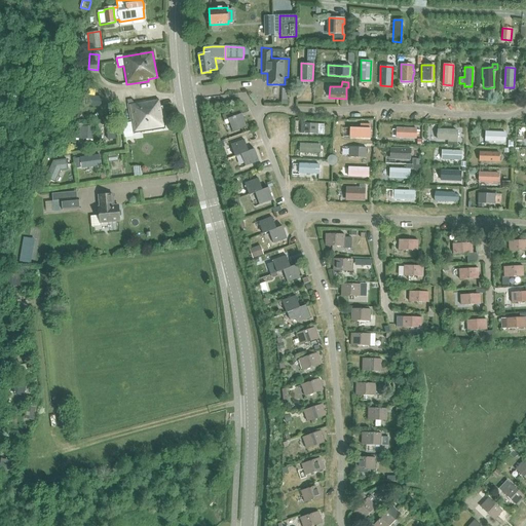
[(78,104),(101,107),(102,97),(95,96),(96,89),(86,88),(85,96),(79,95),(78,104)]
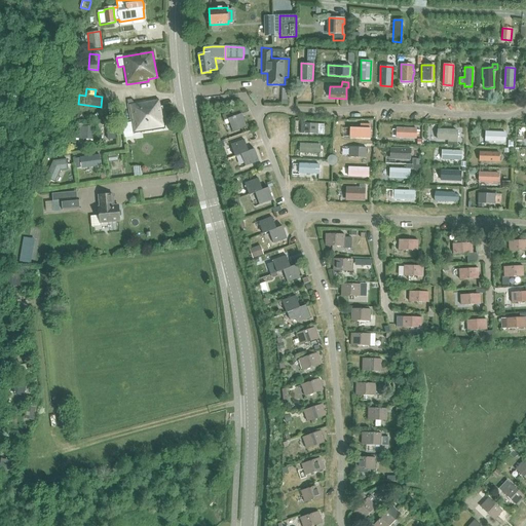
[(130,122),(122,123),(123,135),(133,134),(165,128),(161,107),(159,108),(158,100),(134,105),(133,99),(126,101),(130,122)]
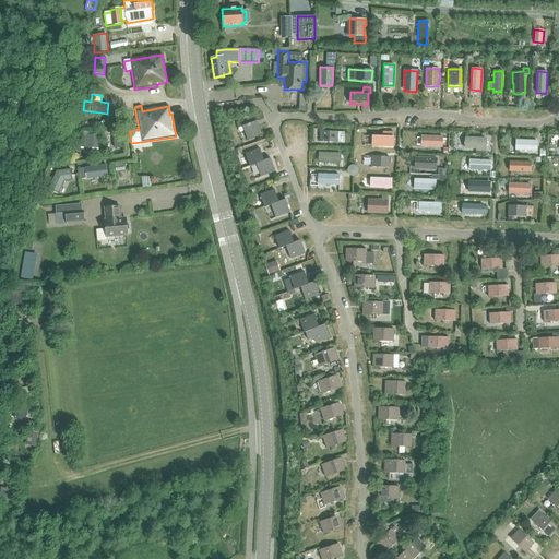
[(262,134),(257,121),(254,115),(236,122),(238,128),(242,127),(248,139),(262,134)]
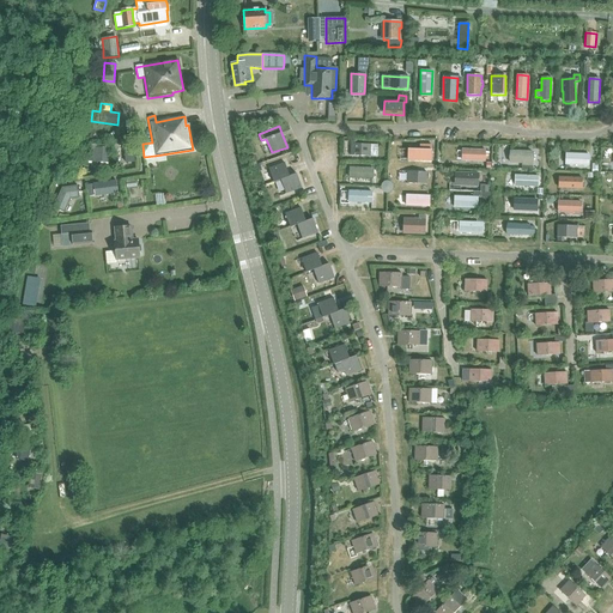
[(133,134),(123,135),(126,162),(134,162),(133,134)]
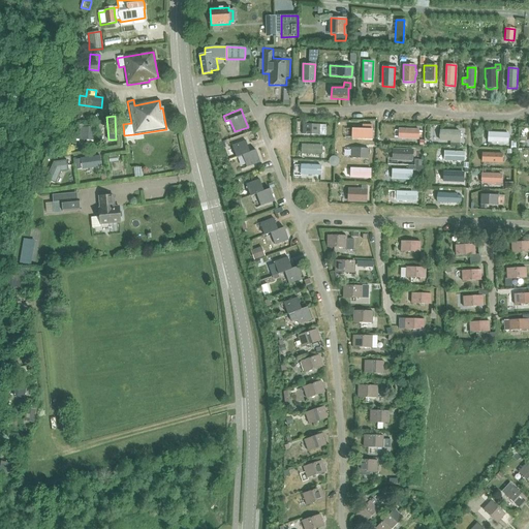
[(352,133),(352,138),(372,139),(372,134),(373,125),(362,124),(362,129),(352,129),(352,133)]
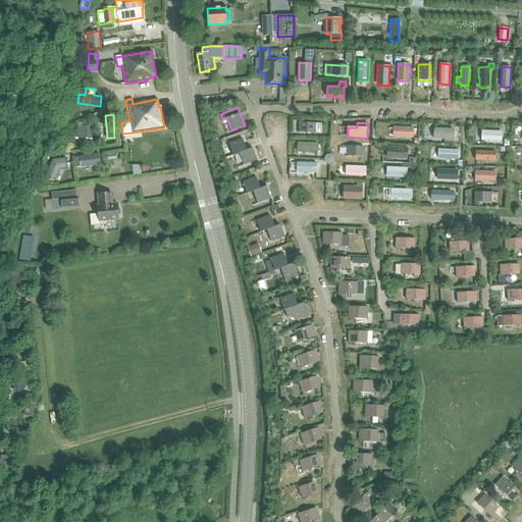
[(299,133),(315,134),(315,123),(300,123),(299,133)]
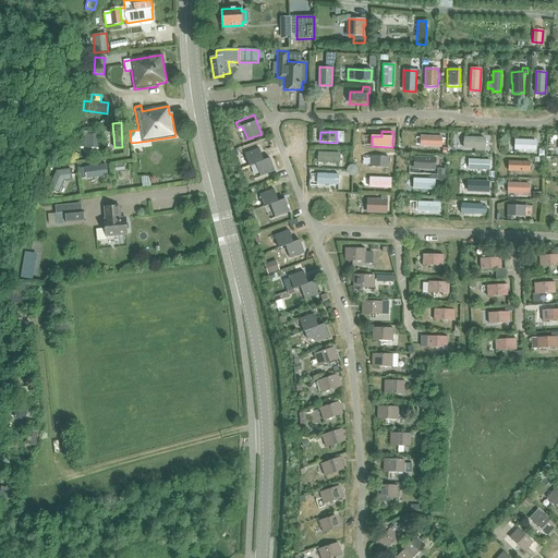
[(76,146),(99,147),(100,134),(77,133),(76,146)]
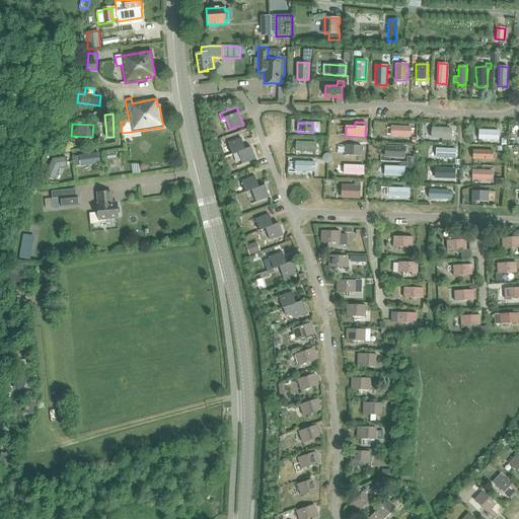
[(391,136),(411,137),(411,128),(391,127),(391,136)]
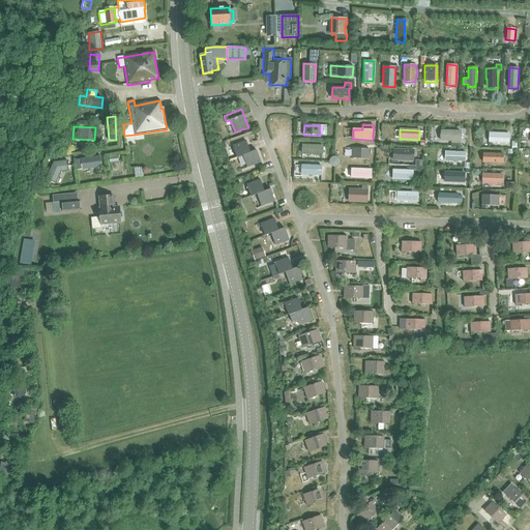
[(441,130),(441,141),(450,141),(450,147),(461,147),(461,142),(461,131),(441,130)]
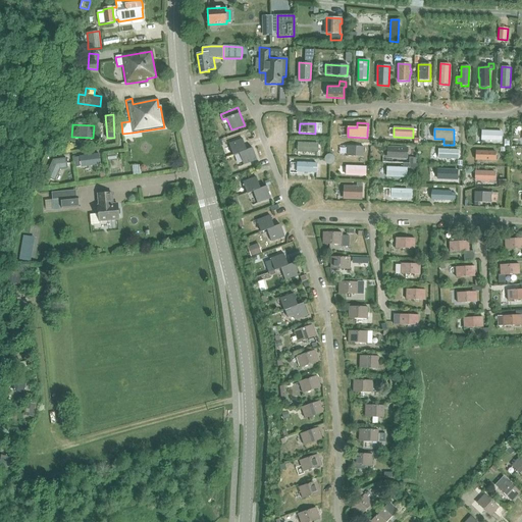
[(481,140),(502,141),(502,132),(481,132),(481,140)]
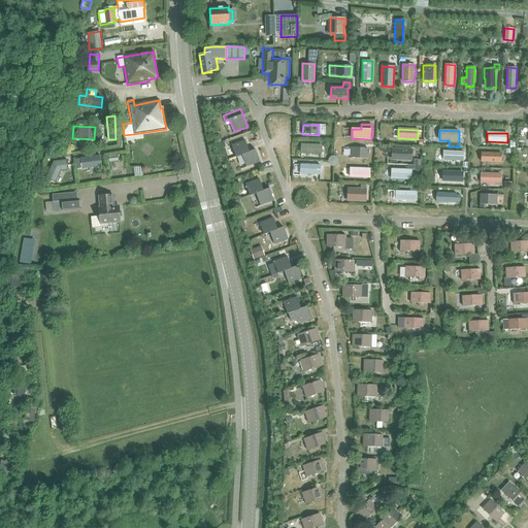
[(236,158),(242,155),(250,152),(245,140),(232,145),(236,158)]
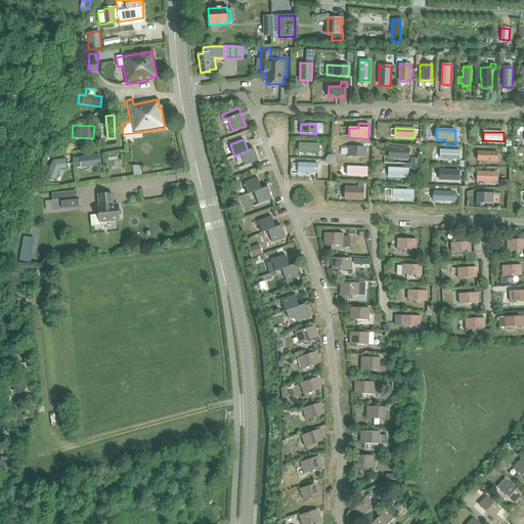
[(299,153),(319,154),(319,143),(299,143),(299,153)]
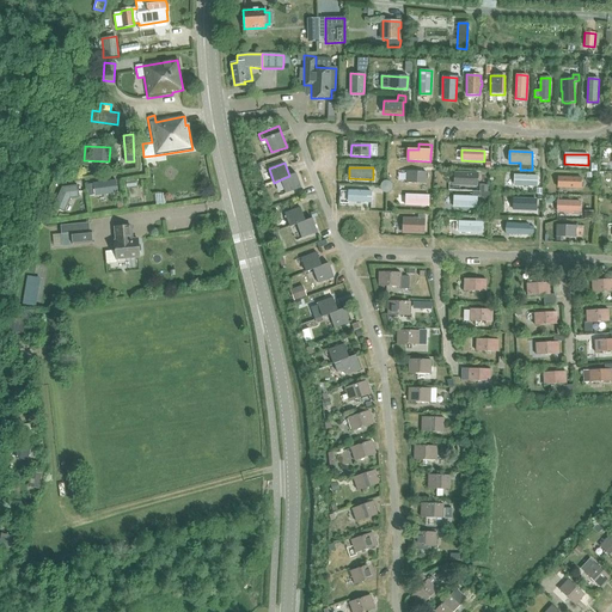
[(407,183),(426,184),(426,172),(407,172),(407,183)]
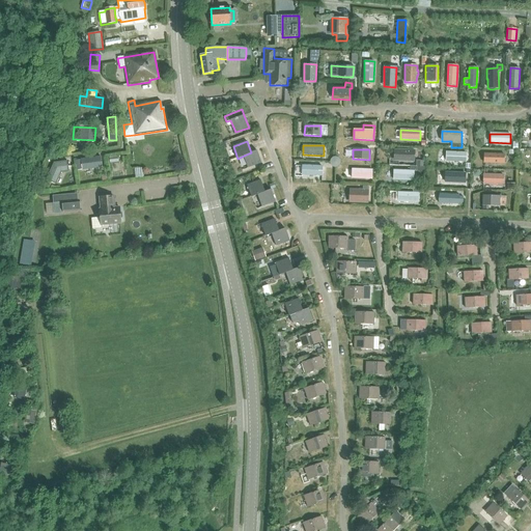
[(244,156),(248,168),(261,163),(257,150),(251,152),(244,156)]
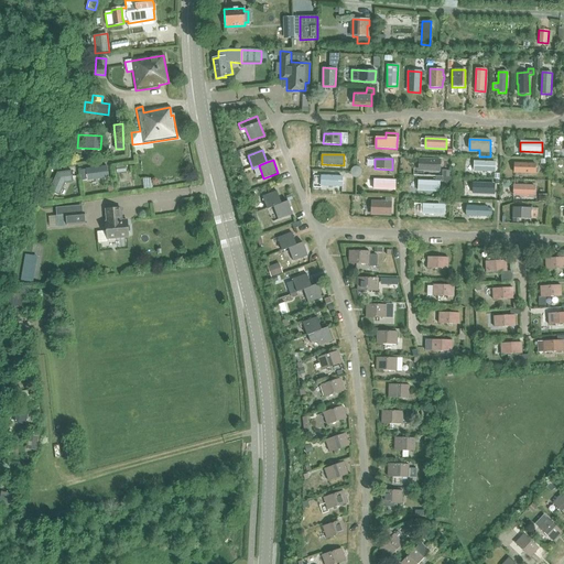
[(419,160),(419,171),(440,172),(442,161),(419,160)]
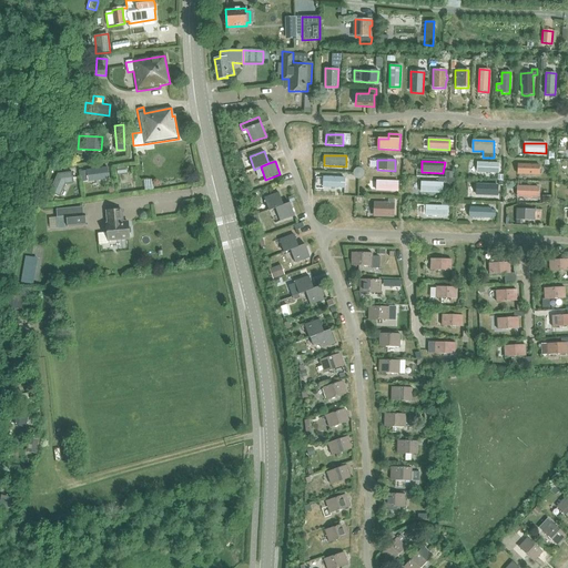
[(477,162),(477,173),(498,174),(499,163),(477,162)]
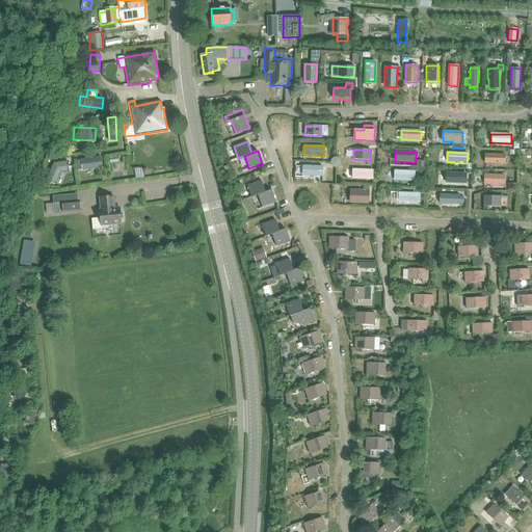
[(485,154),(484,163),(505,164),(506,155),(485,154)]
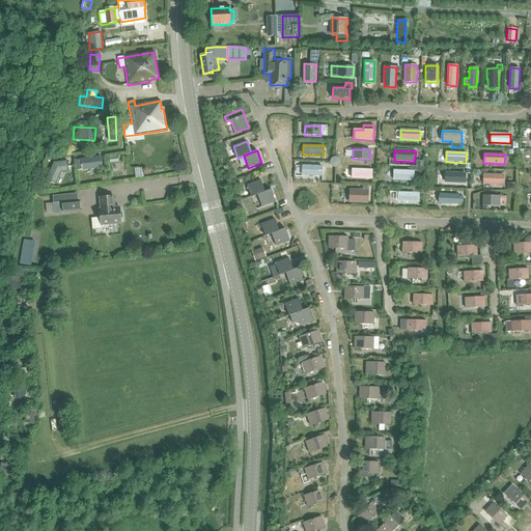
[(81,160),(76,160),(77,170),(82,169),(82,170),(103,167),(102,157),(81,159),(81,160)]
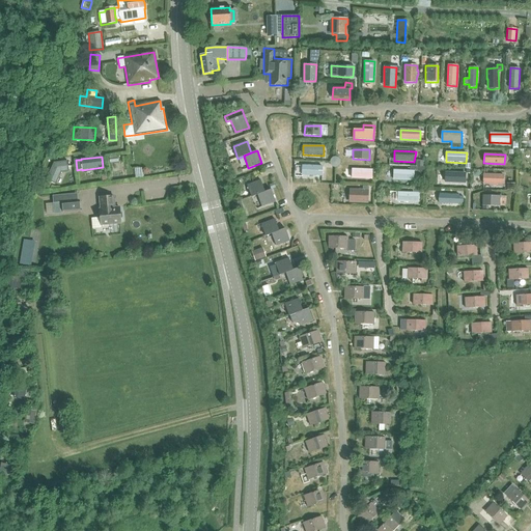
[(330,159),(330,162),(330,165),(332,167),(335,167),(338,167),(340,165),(340,162),(340,159),(338,157),(335,157),(332,157),(330,159)]
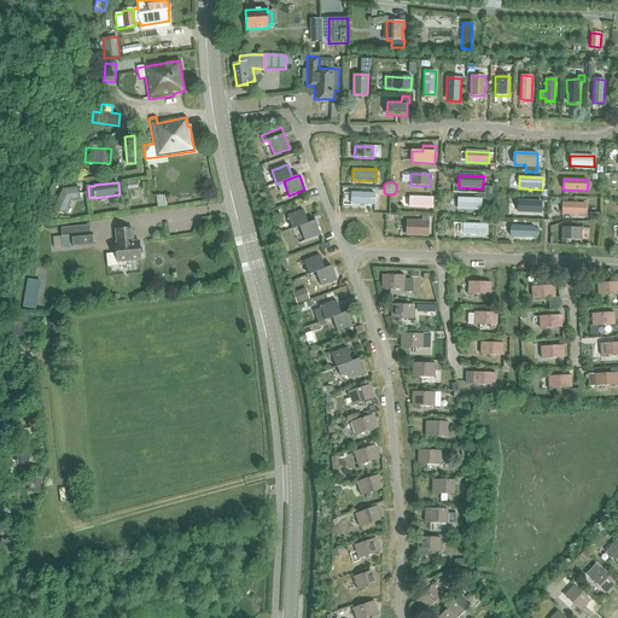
[(63,188),(51,215),(57,217),(60,211),(65,214),(71,200),(80,199),(79,186),(63,188)]
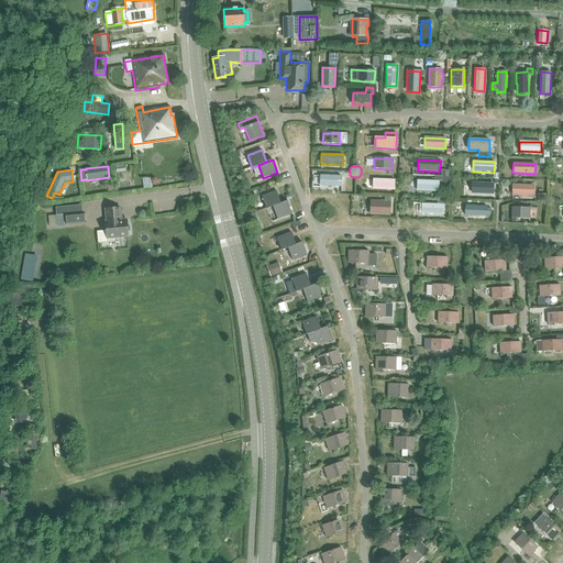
[(320,176),(320,186),(342,187),(342,176),(320,176)]
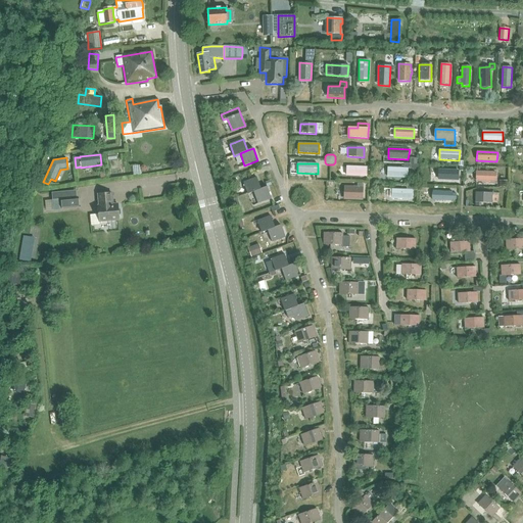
[(346,176),(366,177),(367,167),(346,167),(346,176)]
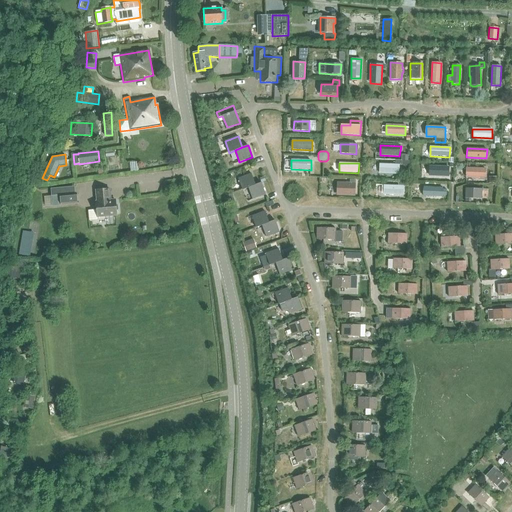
[(380,164),(379,174),(399,174),(399,165),(380,164)]
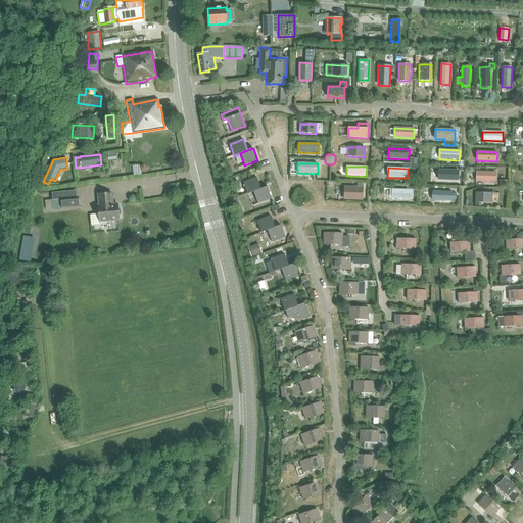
[(459,181),(459,171),(438,170),(438,180),(459,181)]
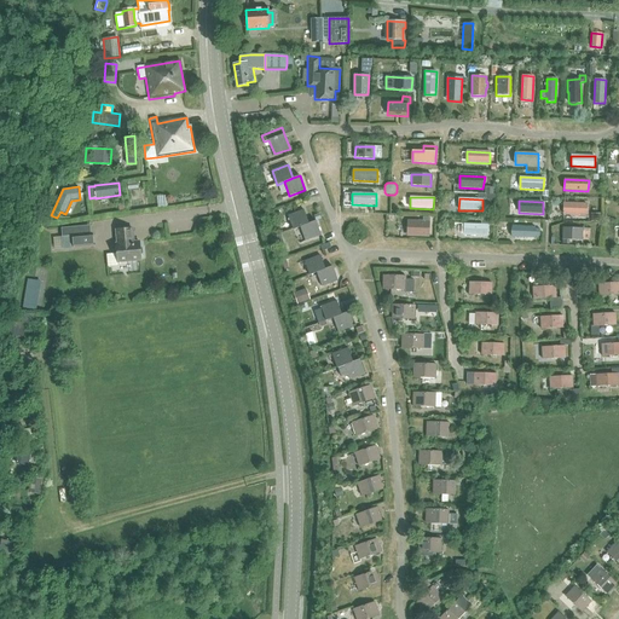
[(563,214),(576,215),(576,217),(578,217),(578,215),(586,215),(588,204),(563,203),(563,214)]
